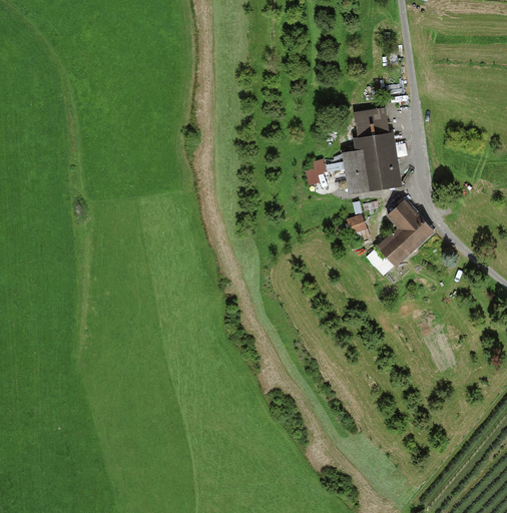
[(398,81),(378,83),(381,100),(400,98),(398,81)]
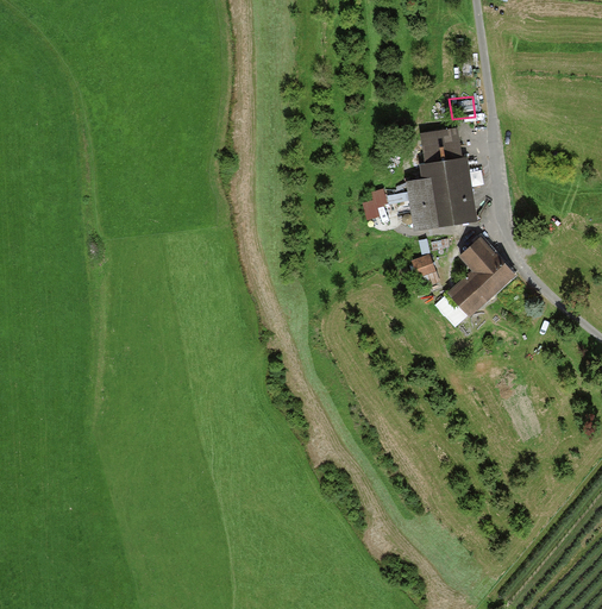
[(456,129),(420,135),(425,162),(419,163),(422,179),(407,181),(414,231),(476,221),(466,157),(461,158),(456,129)]
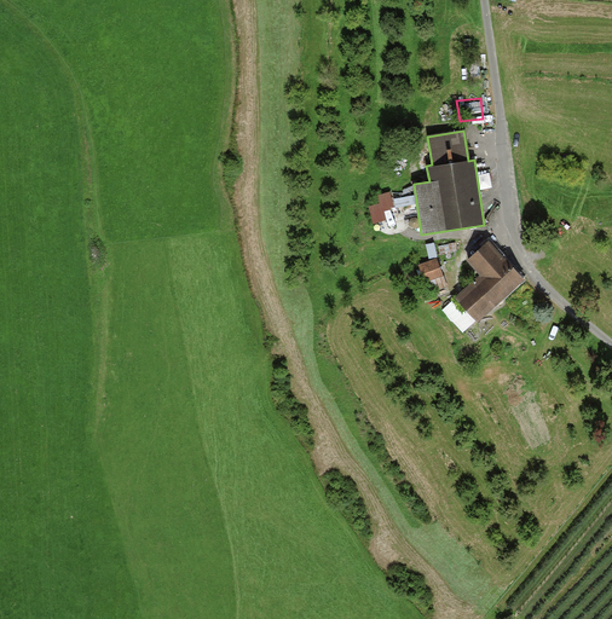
[(527,139),(527,149),(544,149),(544,139),(527,139)]
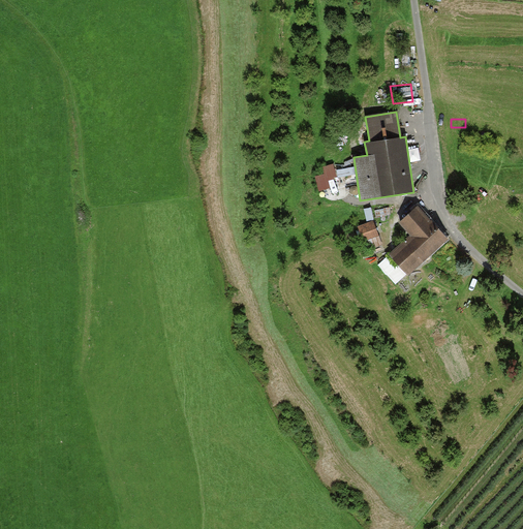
[(317,168),(319,176),(310,179),(314,194),(326,190),(324,182),(333,179),(329,164),(317,168)]
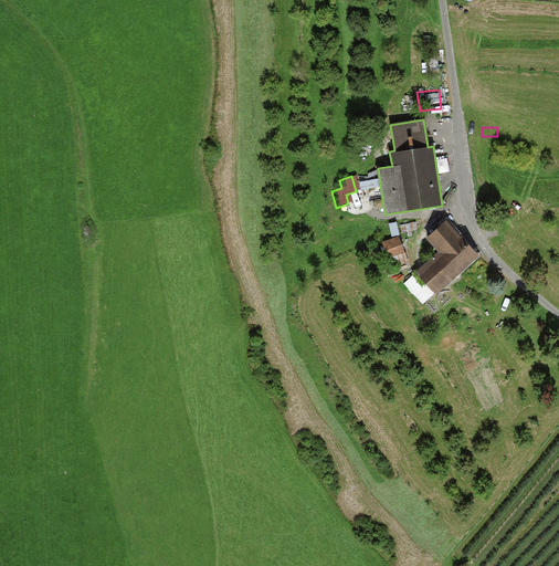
[(373,180),(355,182),(356,190),(375,188),(373,180)]
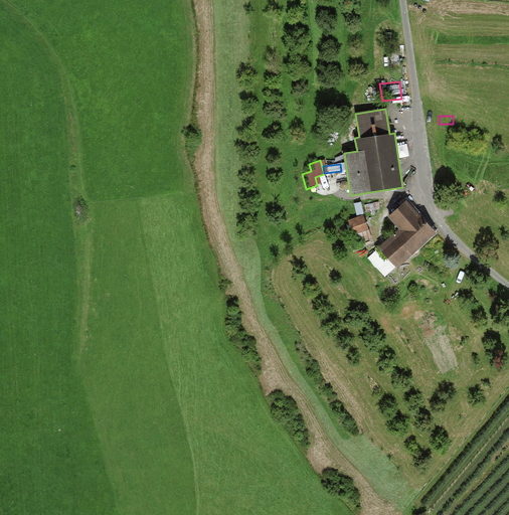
[(397,266),(434,234),(404,202),(387,216),(399,229),(380,245),(397,266)]
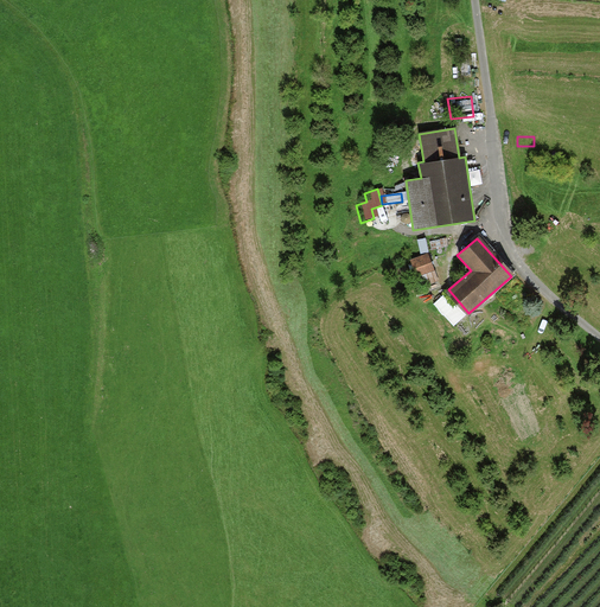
[(412,280),(431,272),(422,254),(403,262),(412,280)]
